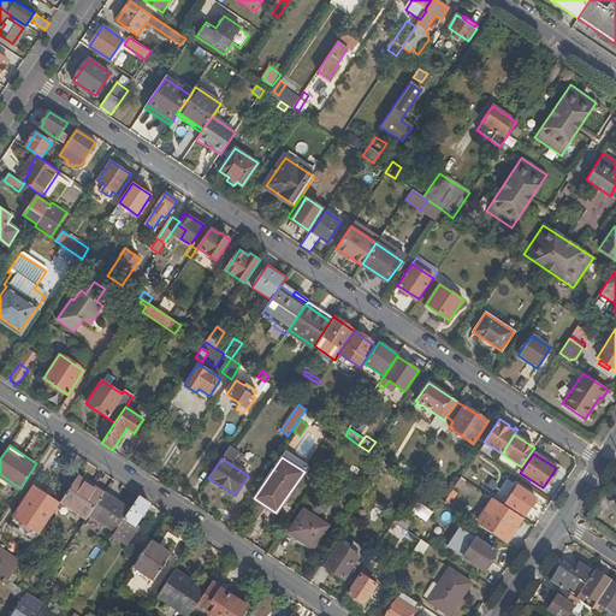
[(86,520),(89,514),(104,493),(78,475),(60,502),(86,520)]
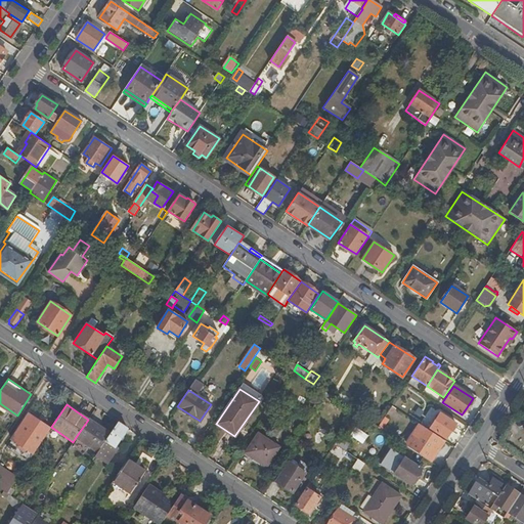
[(378,427),(382,430),(396,409),(392,406),(378,427)]
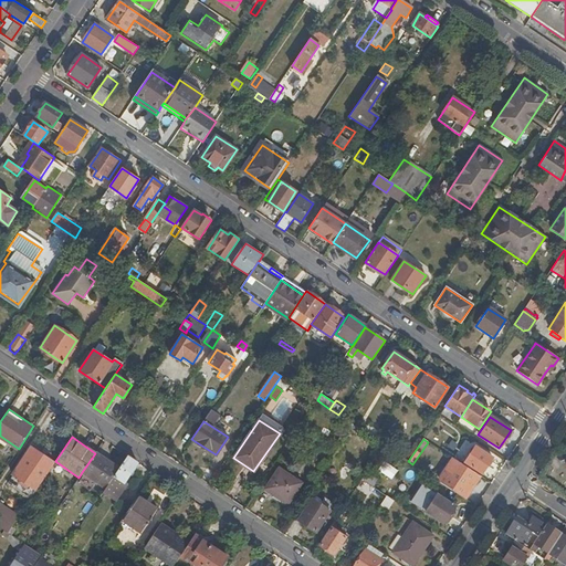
[(481,474),(492,458),(475,447),(464,463),(481,474)]
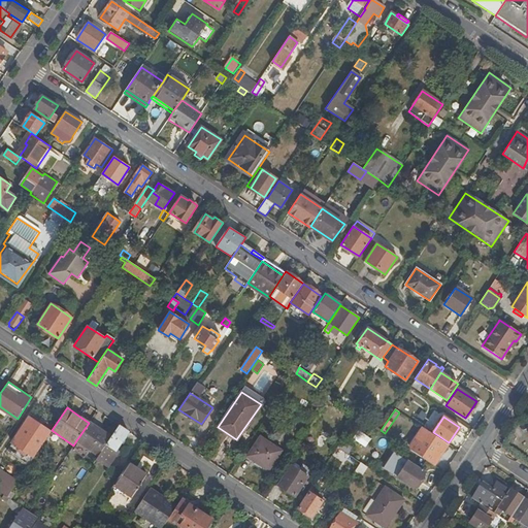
[(28,418),(23,427),(7,450),(27,463),(31,457),(33,458),(44,441),(50,432),(42,427),(41,425),(37,422),(35,423),(28,418)]
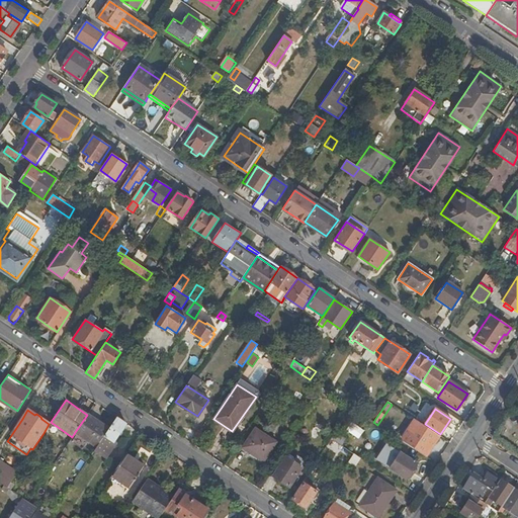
[(75,432),(96,447),(108,429),(87,415),(75,432)]
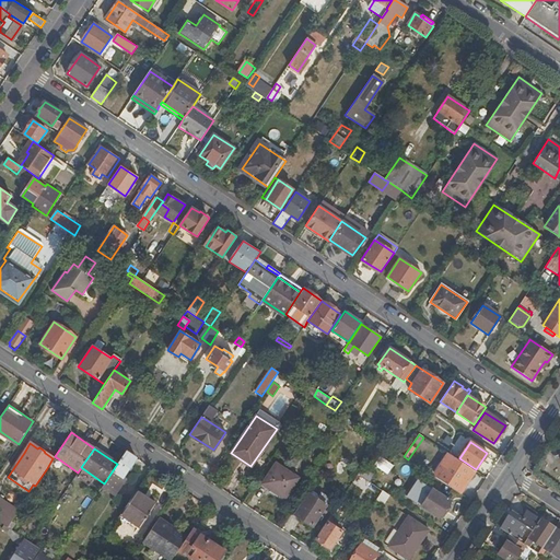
[(123,478),(136,458),(126,452),(117,464),(104,483),(102,488),(114,496),(125,479),(123,478)]
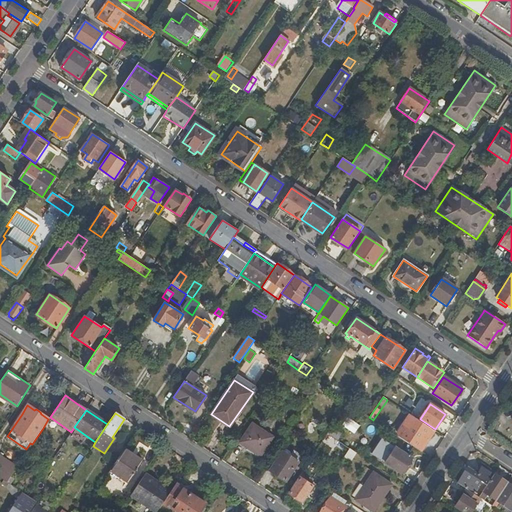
[(398,437),(420,452),(434,431),(412,417),(398,437)]
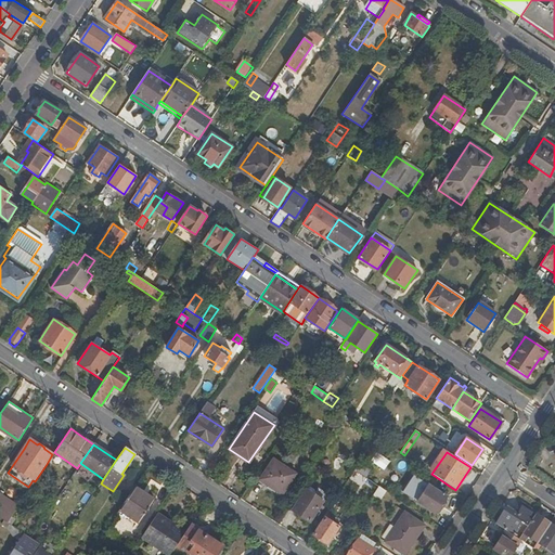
[(280,495),(295,474),(273,460),(260,479),(268,485),(267,487),(280,495)]
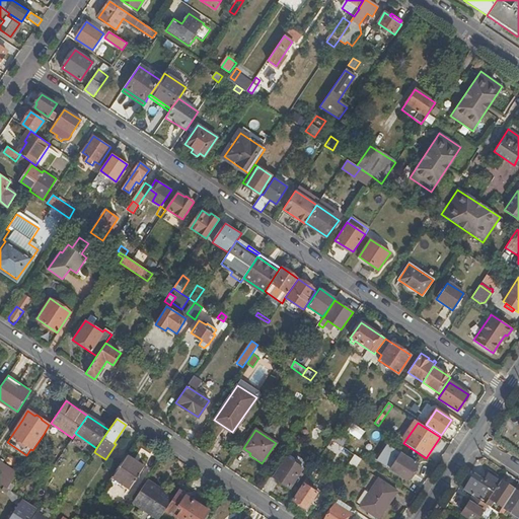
[(346,440),(336,433),(331,439),(342,446),(346,440)]
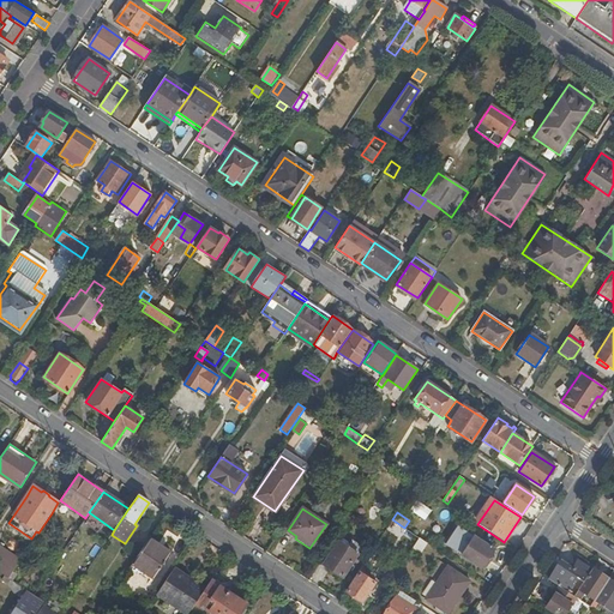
[(404,528),(392,519),(389,524),(401,533),(404,528)]
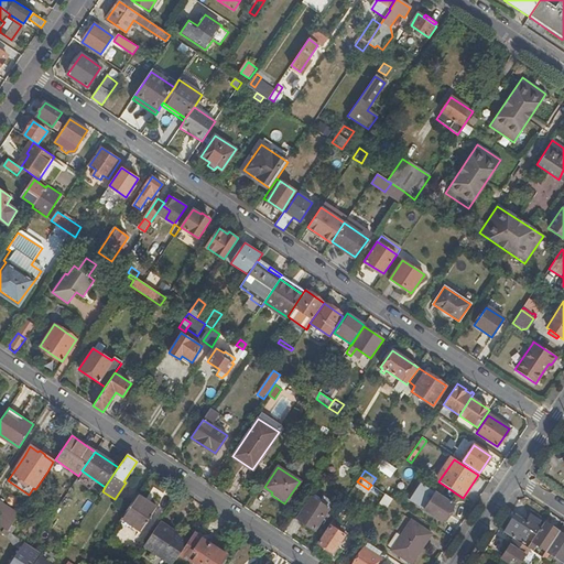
[(454,505),(435,492),(423,509),(442,521),(454,505)]
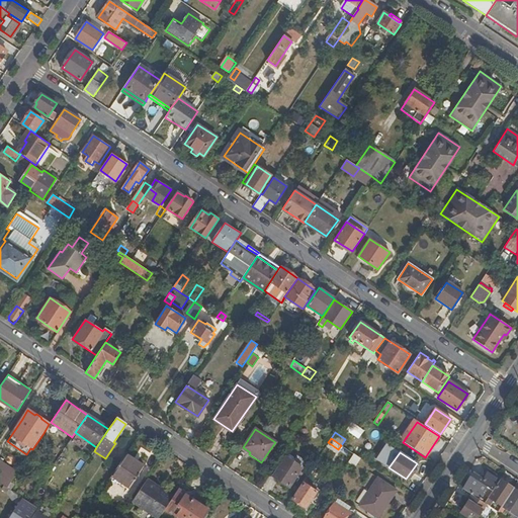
[(354,466),(359,458),(353,453),(348,462),(354,466)]
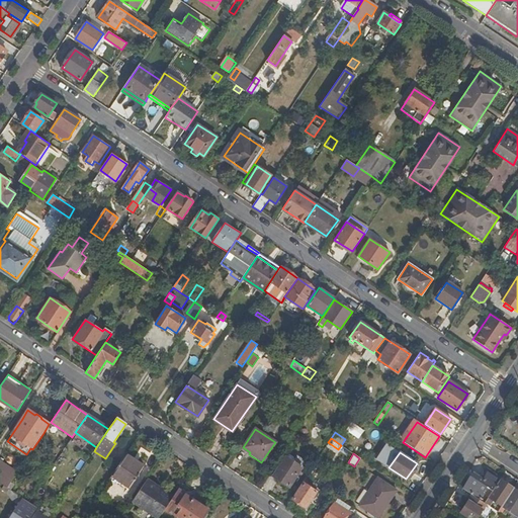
[(145,466),(125,454),(111,476),(131,489),(145,466)]
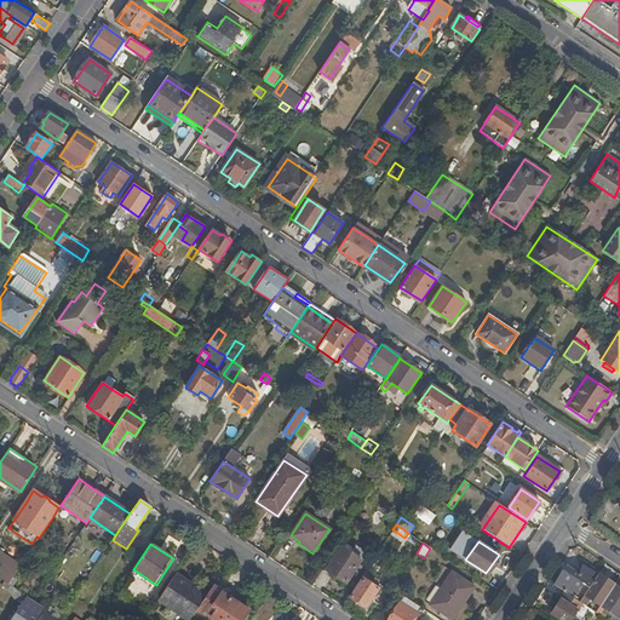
[(342,546),(326,569),(345,583),(361,560),(350,552),(351,551),(350,546),(346,544),(343,545),(342,546)]
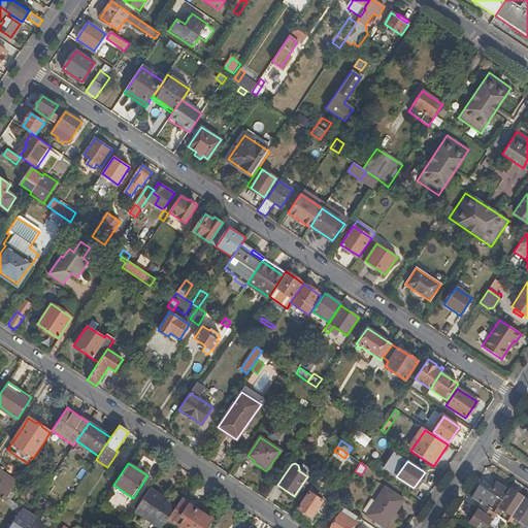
[(18,482),(0,470),(0,493),(6,497),(9,493),(18,482)]
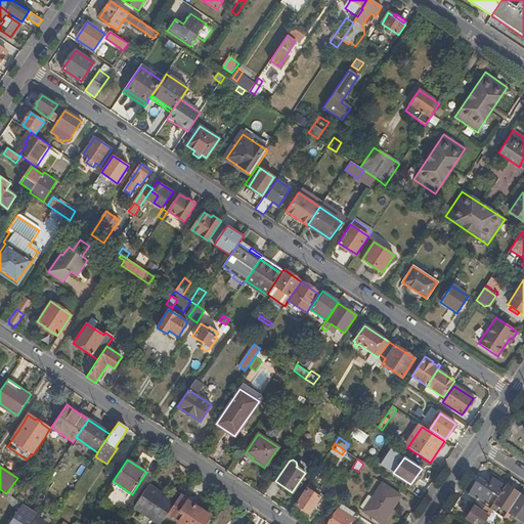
[(500,494),(506,486),(491,477),(485,485),(479,480),(469,495),(478,500),(486,506),(495,491),(500,494)]
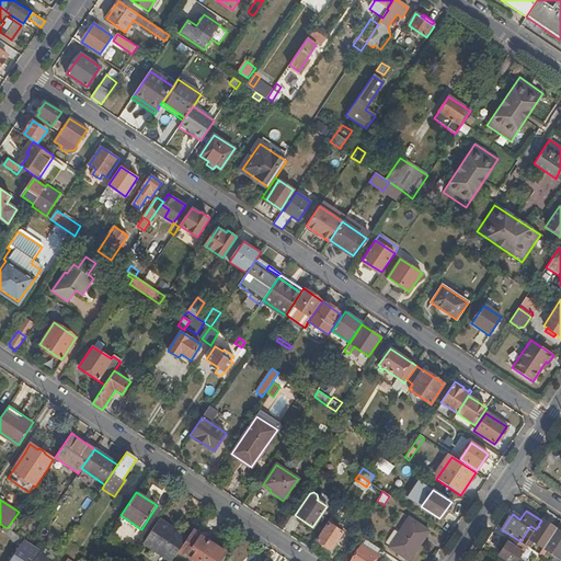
[(389,548),(409,517),(402,513),(382,544),(389,548)]
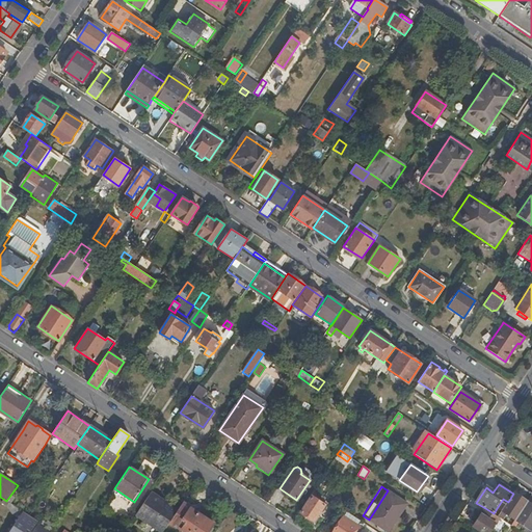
[(318,491),(314,489),(310,495),(312,496),(300,512),(313,521),(325,504),(314,498),(318,491)]
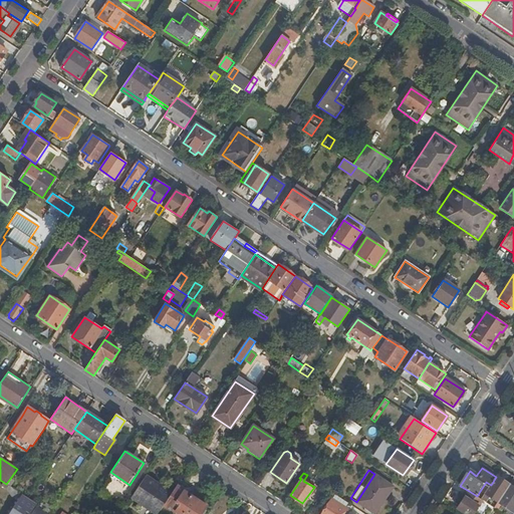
[(374,513),(394,487),(374,474),(356,502),(374,513)]
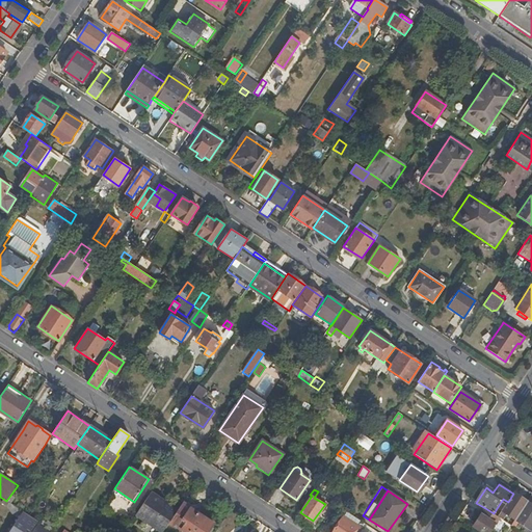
[(163,531),(166,528),(178,510),(151,493),(136,515),(161,531),(163,531)]
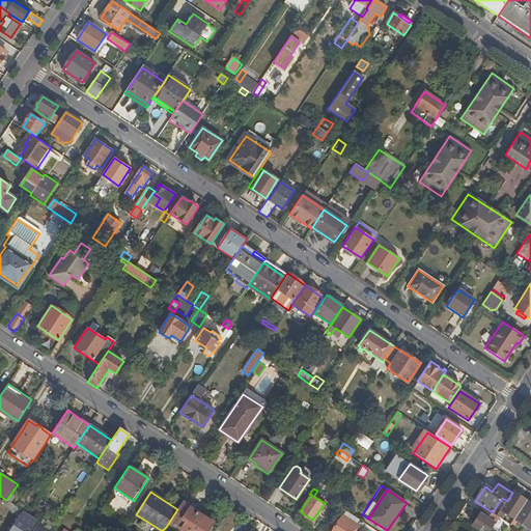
[(514,519),(526,501),(512,492),(512,493),(507,501),(497,515),(498,516),(502,520),(506,513),(514,519)]
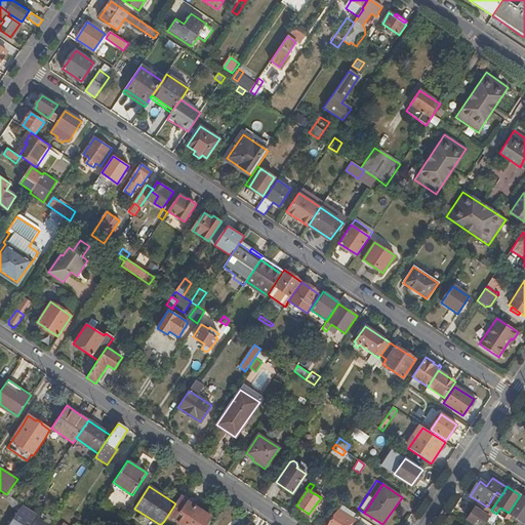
[(6,494),(13,499),(16,495),(9,490),(6,494)]
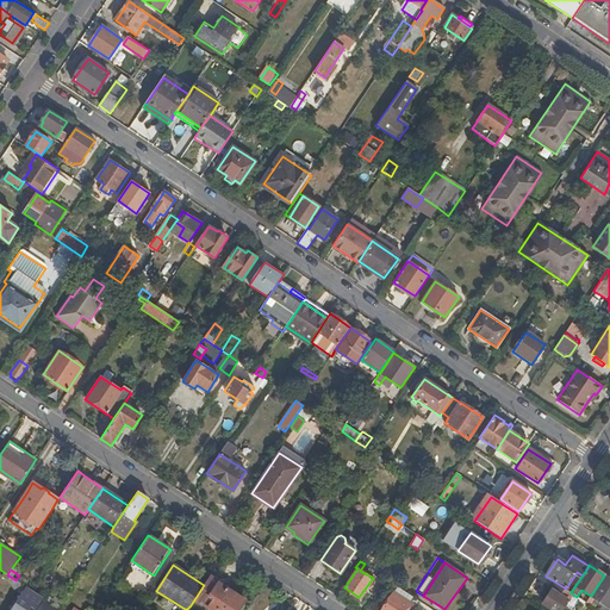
[(587,603),(590,605),(595,598),(609,608),(609,578),(604,576),(591,596),(587,603)]
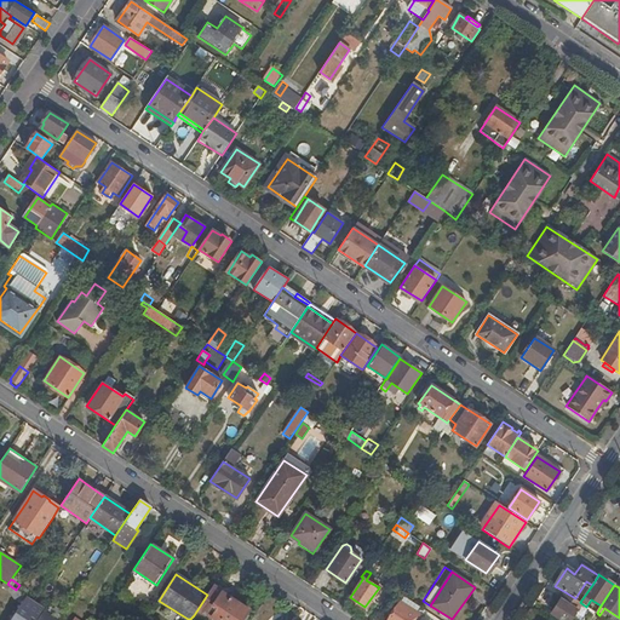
[(241,619),(248,609),(213,586),(207,595),(194,615),(200,619),(210,619),(212,616),(217,619),(241,619)]
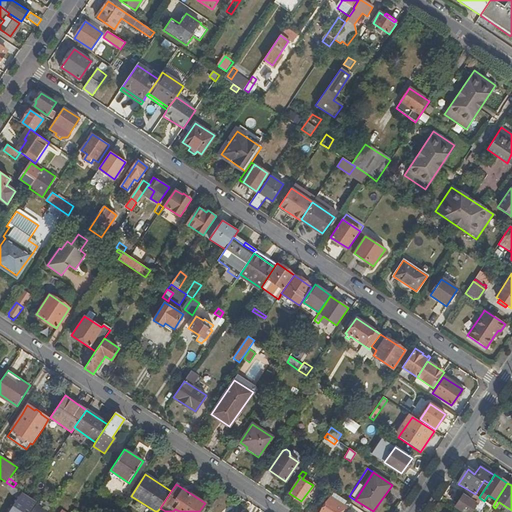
[(18,498),(21,493),(13,487),(10,493),(18,498)]
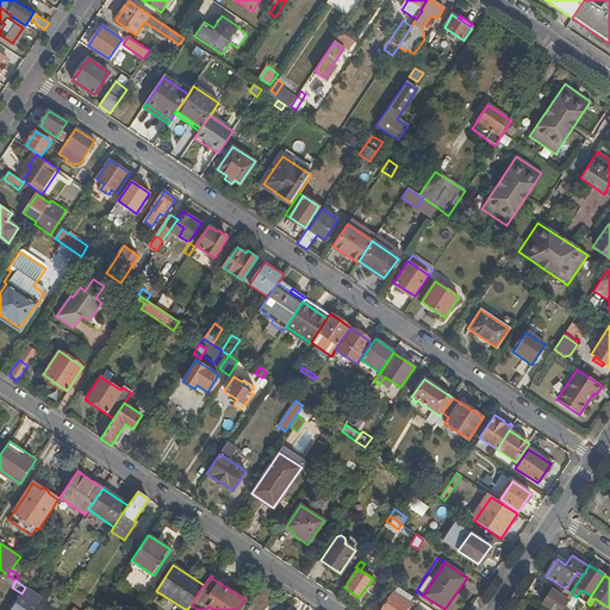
[(551,609),(561,609),(572,593),(571,592),(566,589),(556,583),(542,604),(551,609)]
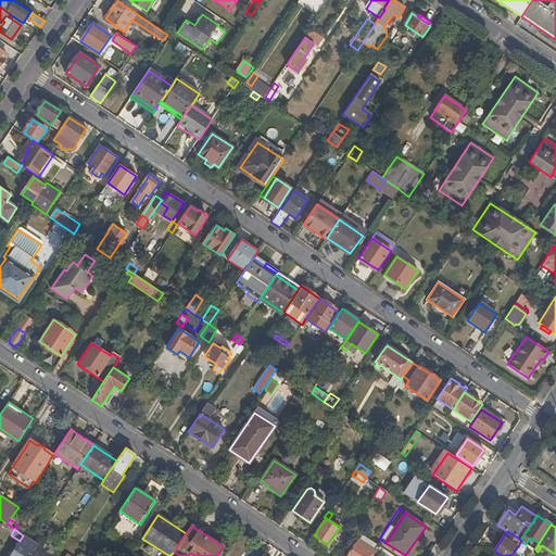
[(378,553),(382,547),(363,534),(348,555),(373,555),(377,552),(378,553)]
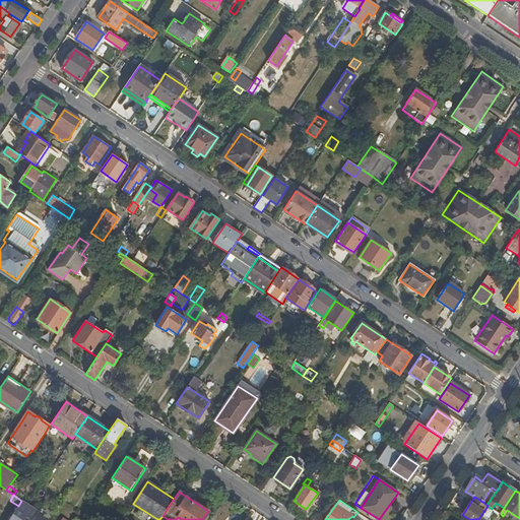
[(29,519),(37,511),(28,505),(21,501),(18,506),(9,519),(8,519),(29,519)]
